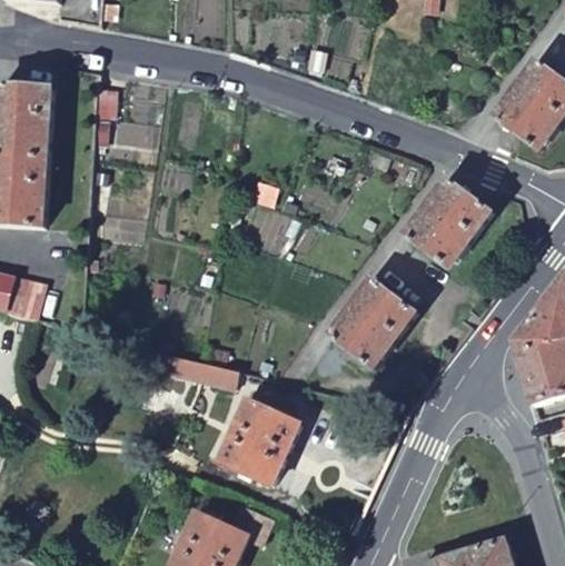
[(496,117),(539,150),(564,117),(564,81),(538,62),(496,117)]
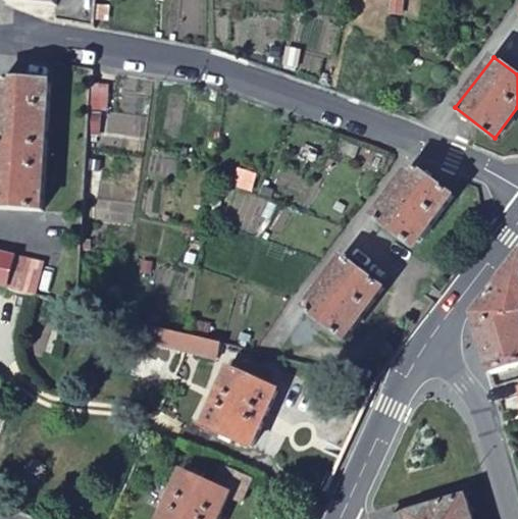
[(89,66),(87,92),(102,94),(104,67),(89,66)]
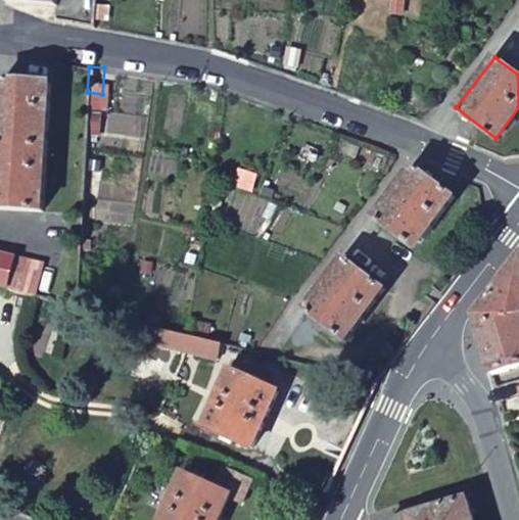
[(0,204),(40,207),(47,81),(0,79),(0,204)]
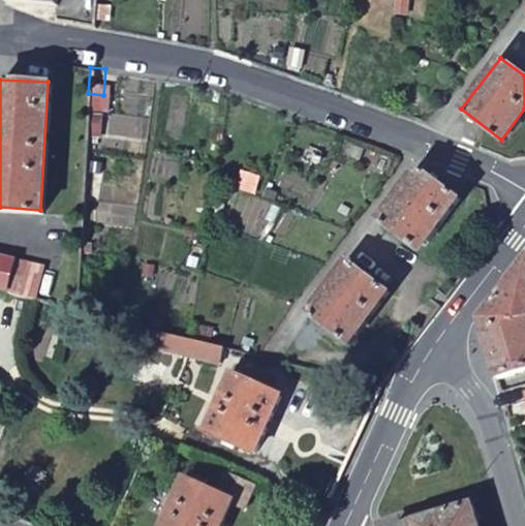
[(377,222),(417,251),(457,197),(418,168),(377,222)]
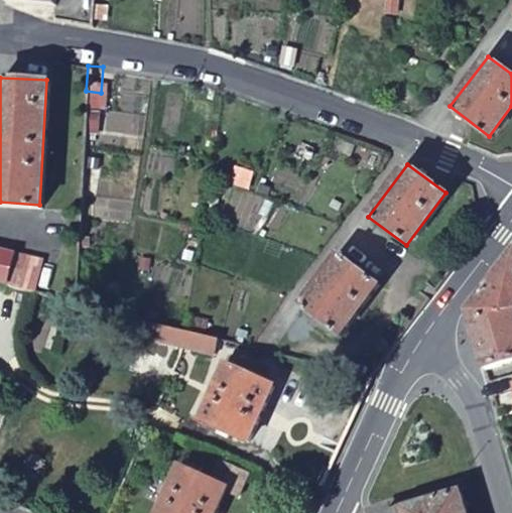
[(0,281),(32,289),(39,259),(0,247),(0,281)]
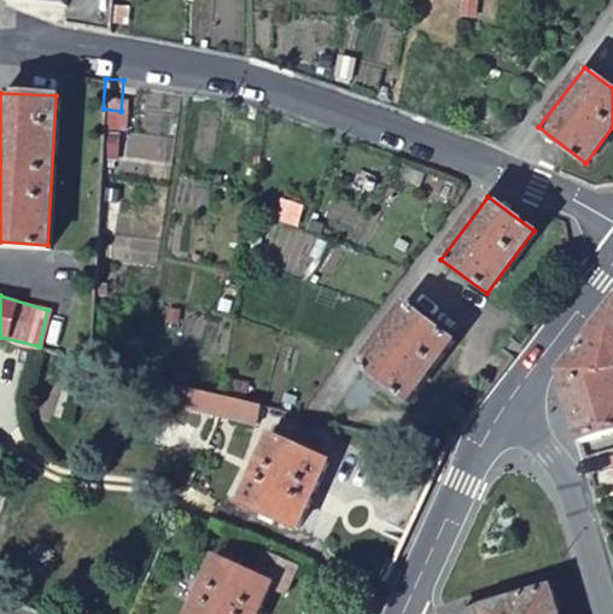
[(612,297),(559,368),(578,437),(612,426),(612,297)]
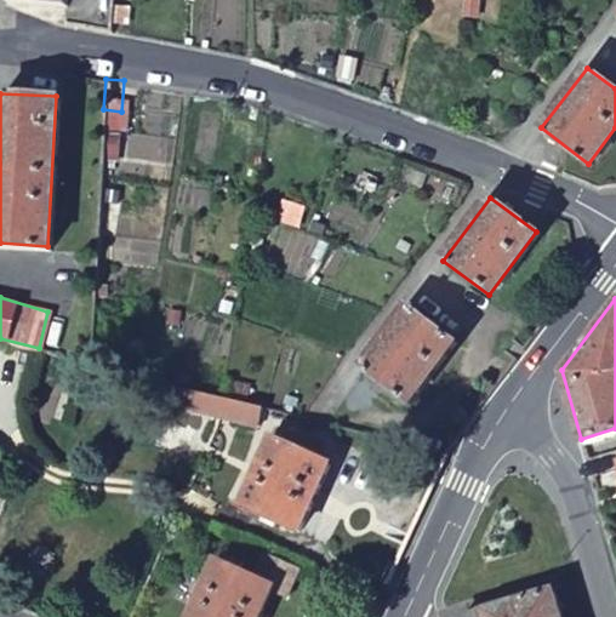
[(361,369),(406,404),(452,341),(409,308),(361,369)]
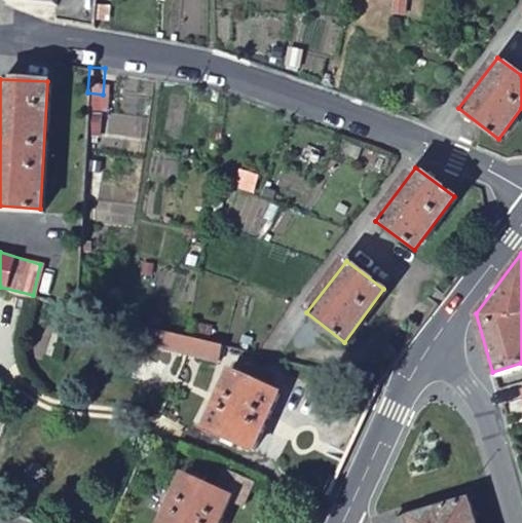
[(215,360),(219,343),(184,334),(121,318),(117,332),(183,350),(215,360)]
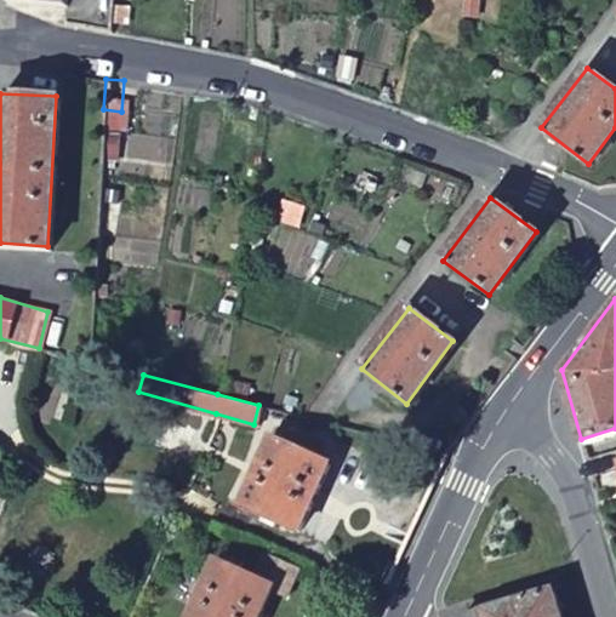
[(239,507),(295,532),(325,464),(302,455),(306,447),(314,452),(319,441),(279,422),(239,507)]
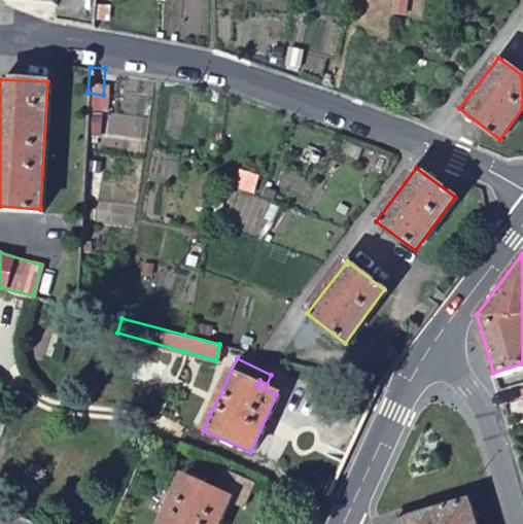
[(250,480),(224,468),(214,491),(199,484),(203,475),(186,467),(159,523),(215,523),(227,500),(239,505),(250,480)]
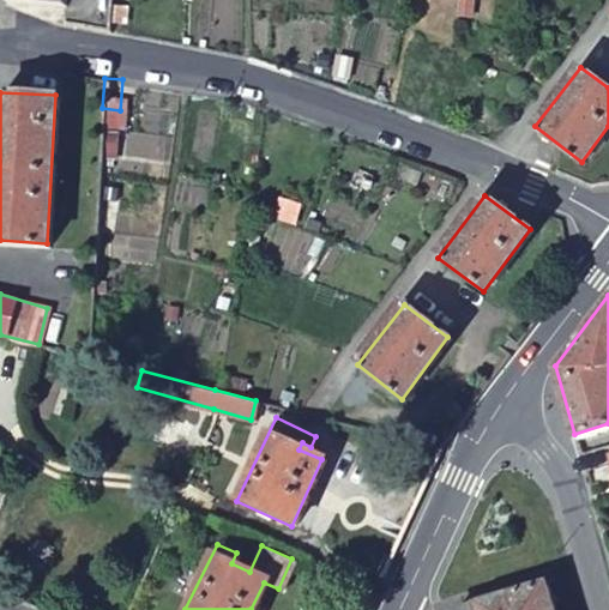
[(552,609),(543,583),(453,609),(552,609)]
